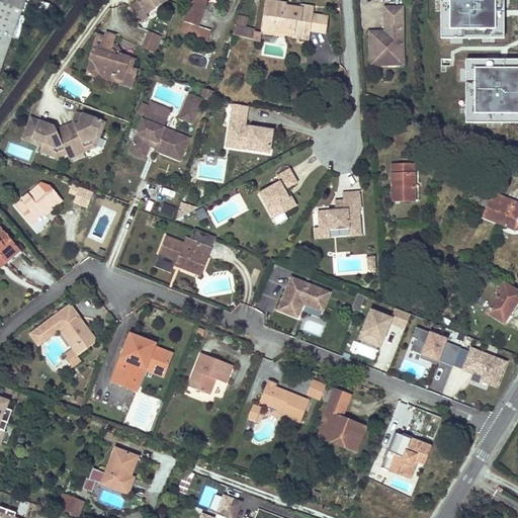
[(0,0),(0,67),(23,0),(0,0)]
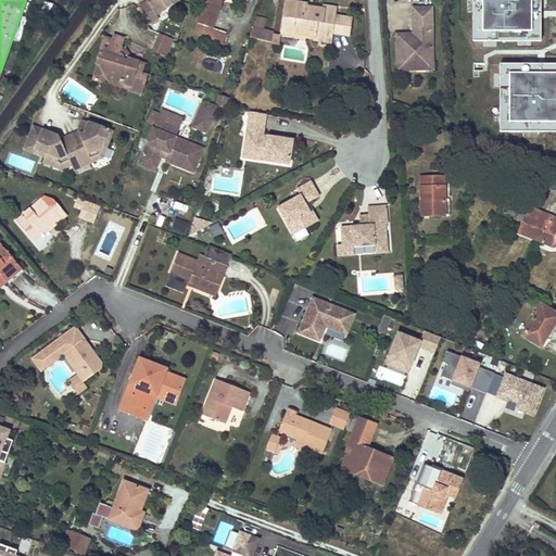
[(143,0),(140,2),(150,20),(159,15),(155,11),(175,0),(143,0)]
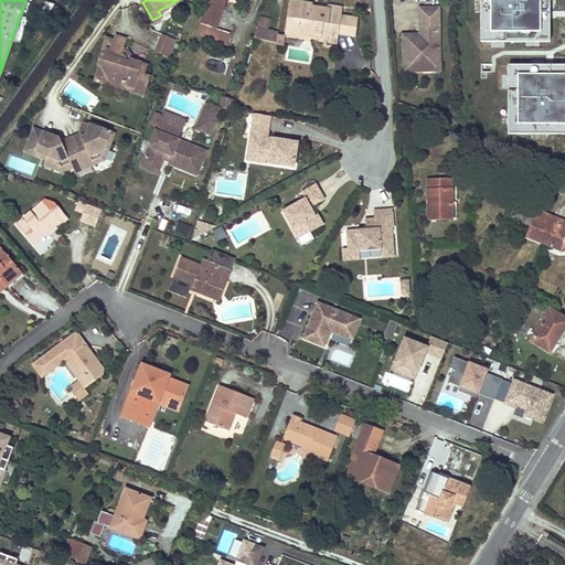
[(206,0),(200,21),(215,27),(224,1),(224,0),(206,0)]
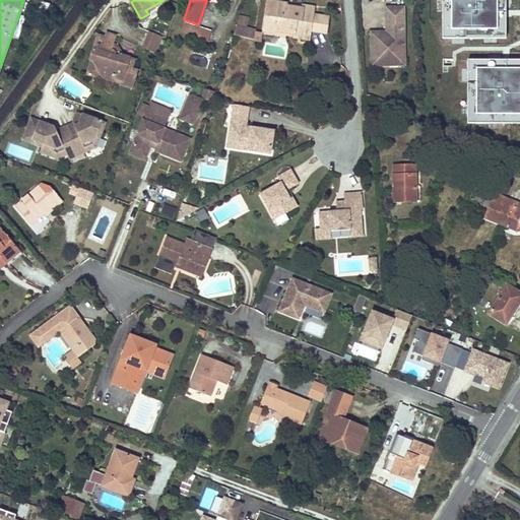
[(309,30),(311,14),(313,7),(301,5),(301,7),(293,6),(291,10),(285,9),(285,5),(286,2),(269,0),(267,0),(263,30),(274,31),(274,29),(295,33),(295,28),(309,30)]
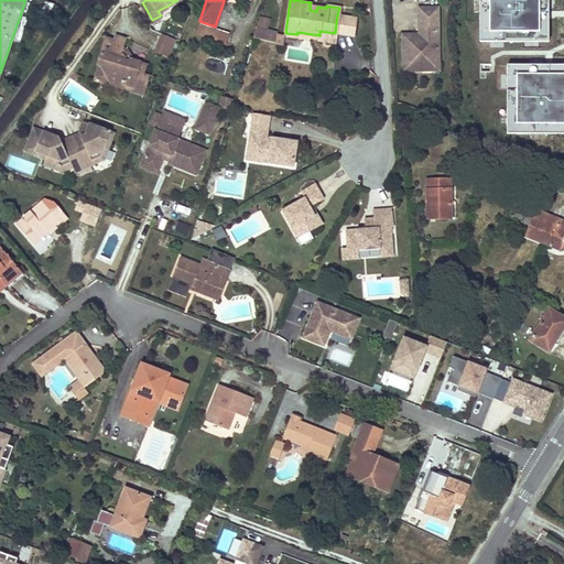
[(548,0),(479,0),(479,46),(549,46),(548,0)]
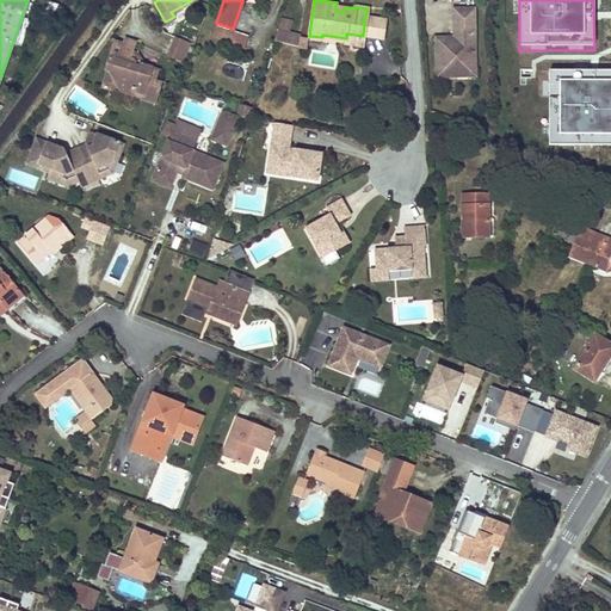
[(471,10),(450,12),(452,38),(433,41),(437,81),(479,76),(471,10)]
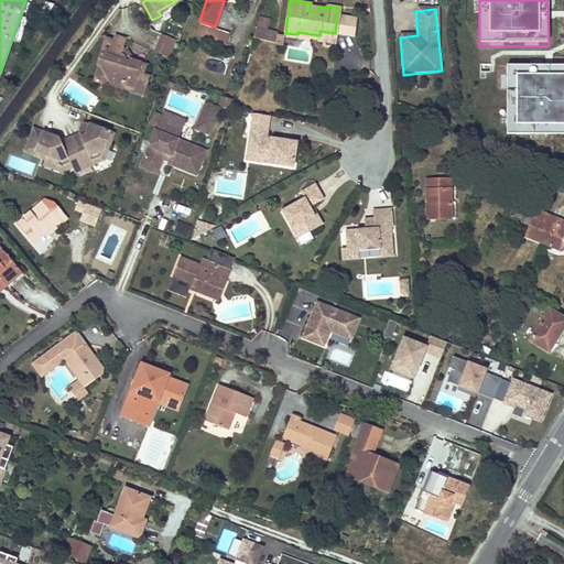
[(354,18),(337,15),(335,33),(351,35),(354,18)]
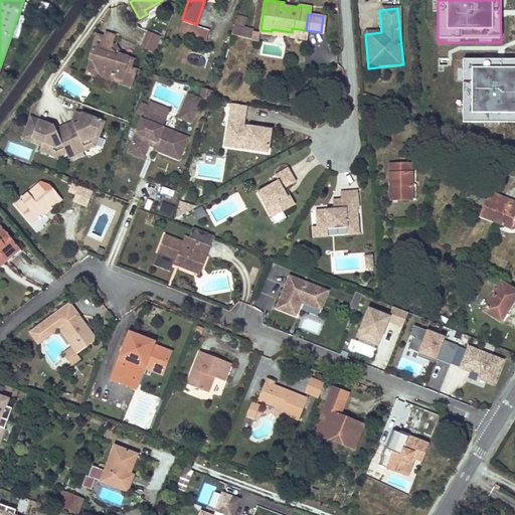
[(245,28),(246,17),(236,15),(233,36),(250,39),(252,29),(245,28)]
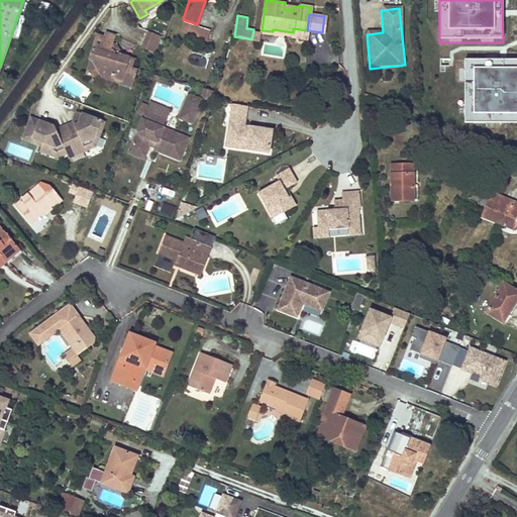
[(197,24),(183,19),(179,31),(206,40),(209,29),(197,24)]
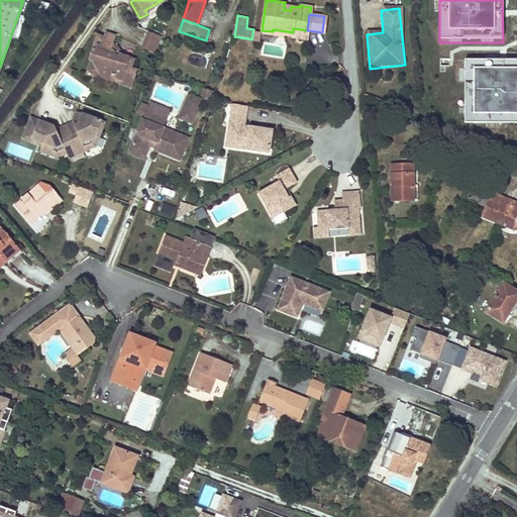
[(293,28),(293,32),(292,36),(306,38),(307,30),(293,28)]
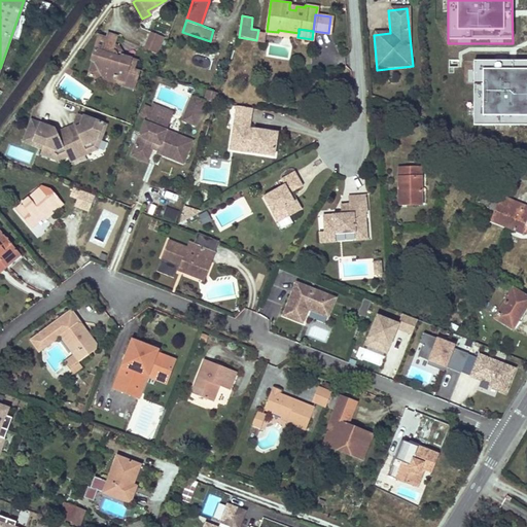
[(120,58),(123,55),(123,51),(119,46),(112,44),(115,36),(108,33),(107,38),(104,46),(114,49),(116,54),(115,57),(120,58)]
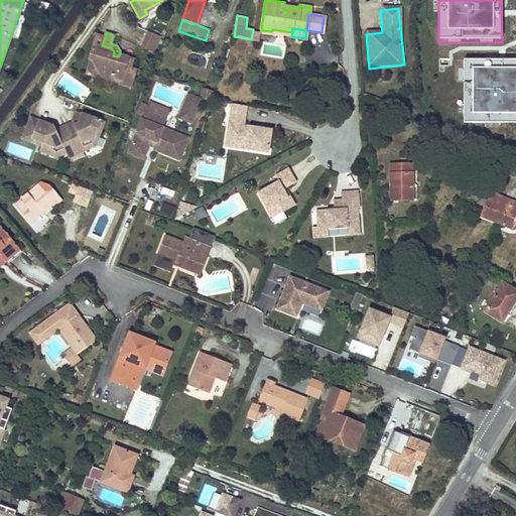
[(131,82),(133,76),(136,69),(132,67),(134,57),(120,53),(118,56),(113,55),(114,52),(112,48),(102,45),(105,37),(96,34),(88,58),(90,59),(92,59),(100,76),(100,78),(99,78),(111,82),(112,80),(119,82),(121,79),(131,82)]
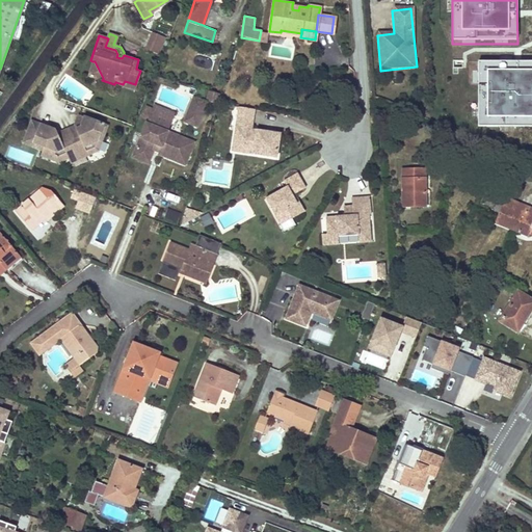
[(161,56),(167,41),(156,36),(150,51),(161,56)]
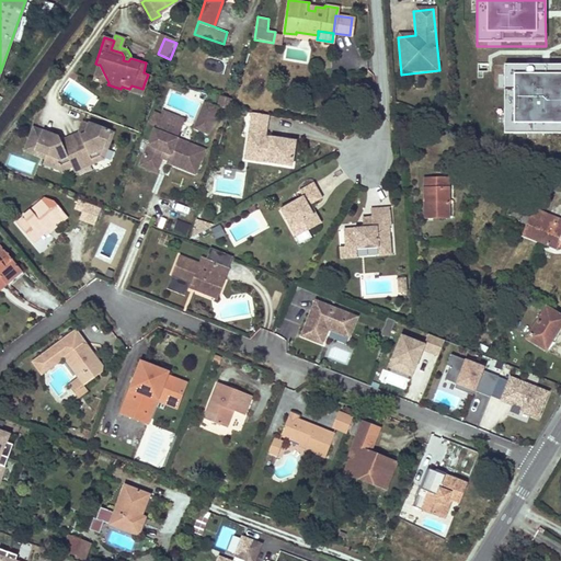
[(98,65),(93,79),(109,84),(109,82),(100,65),(98,65)]
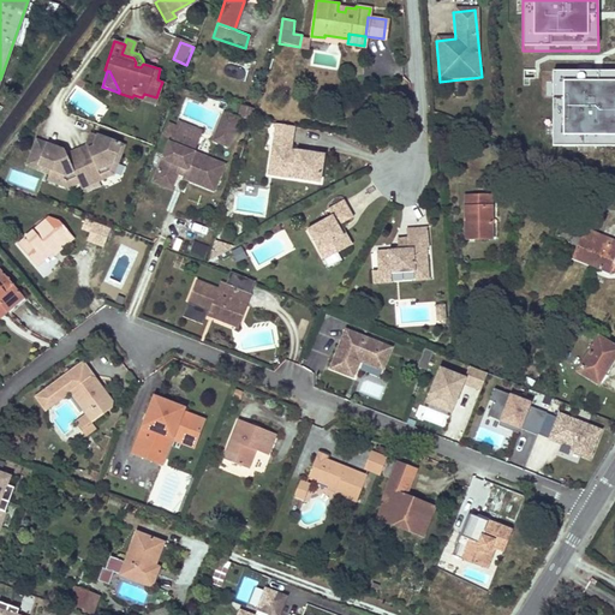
[(614,72),(554,73),(554,149),(614,149),(614,72)]
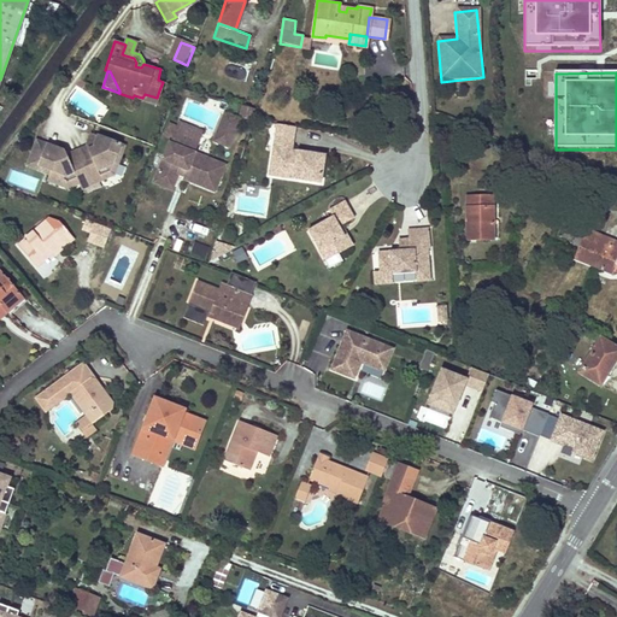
[(215,136),(230,141),(239,117),(223,111),(215,136)]
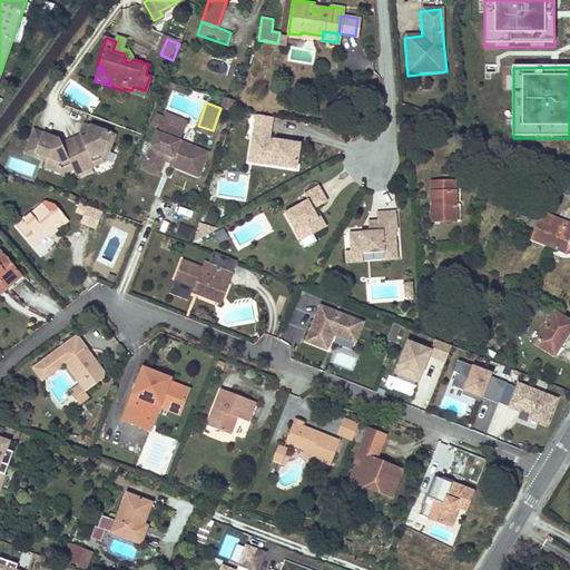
[(164,110),(158,125),(180,135),(187,119),(164,110)]
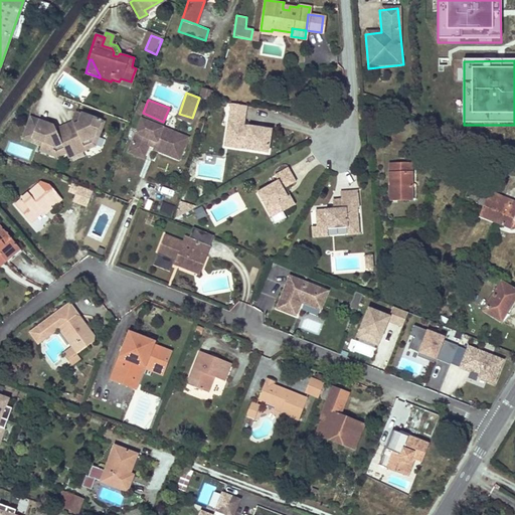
[(245,127),(247,108),(233,106),(227,148),(270,154),(273,131),(245,127)]
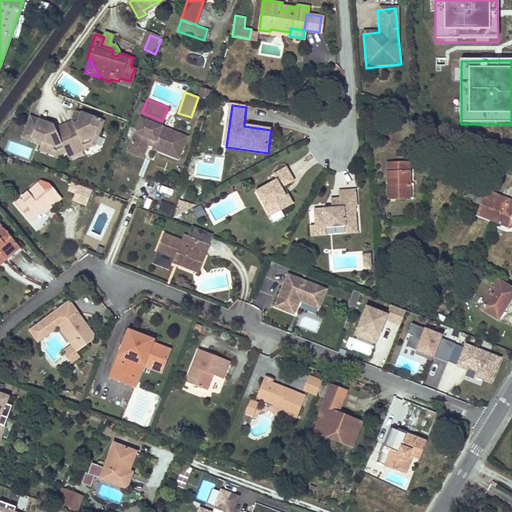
[(103,120),(74,109),(71,119),(55,126),(54,123),(30,114),(22,135),(41,142),(39,147),(57,154),(64,150),(67,156),(95,143),(103,120)]
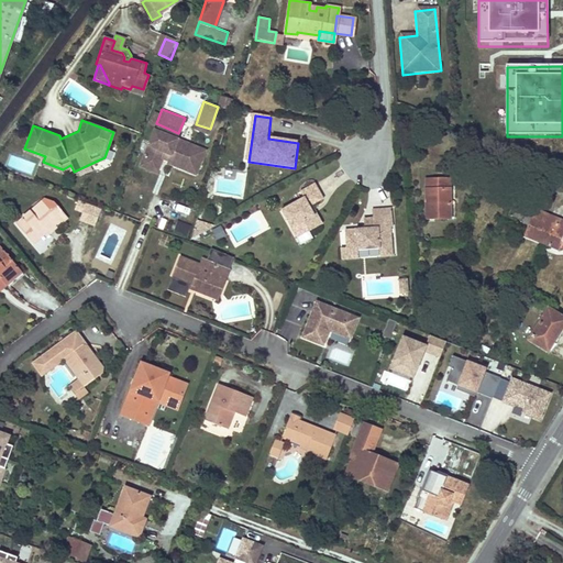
[(178,133),(156,123),(152,132),(175,141),(178,133)]
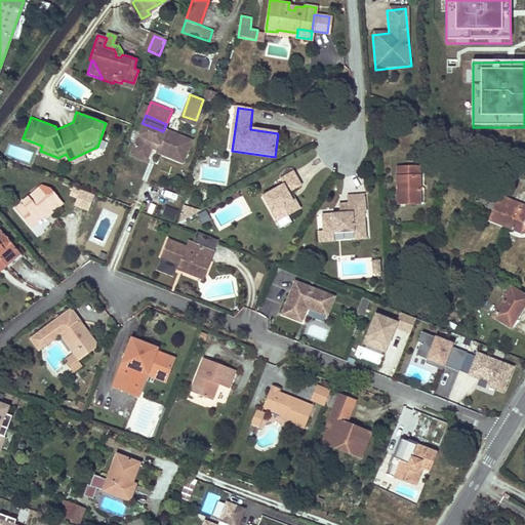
[(163,131),(142,123),(131,150),(146,156),(148,151),(151,145),(157,148),(154,153),(180,163),(189,142),(163,131)]
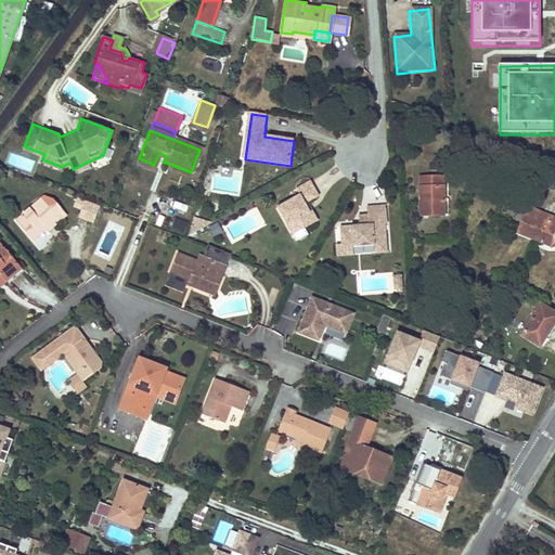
[(136,164),(152,170),(154,165),(139,158),(136,164)]
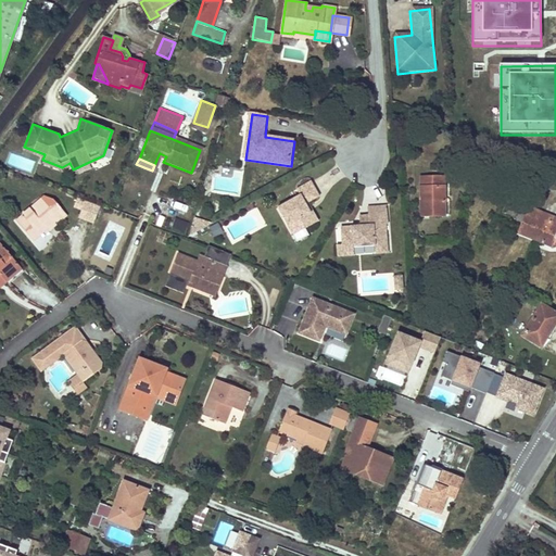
[(421,216),(432,215),(444,215),(443,176),(420,177),(421,216)]
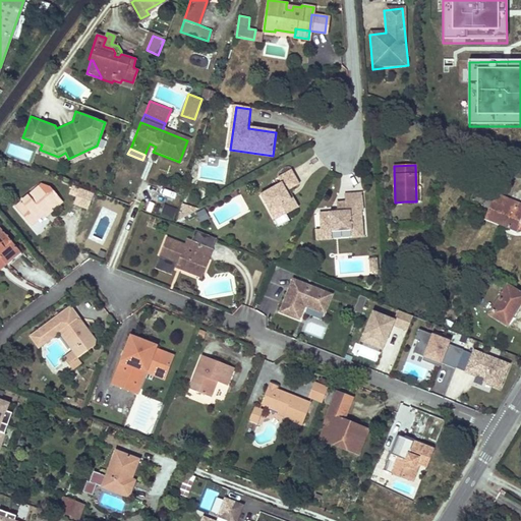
[(298,184),(291,170),(278,177),(281,183),(267,190),(271,198),(269,199),(274,209),(269,211),(274,220),(297,207),(292,197),(290,199),(286,191),(298,184)]
